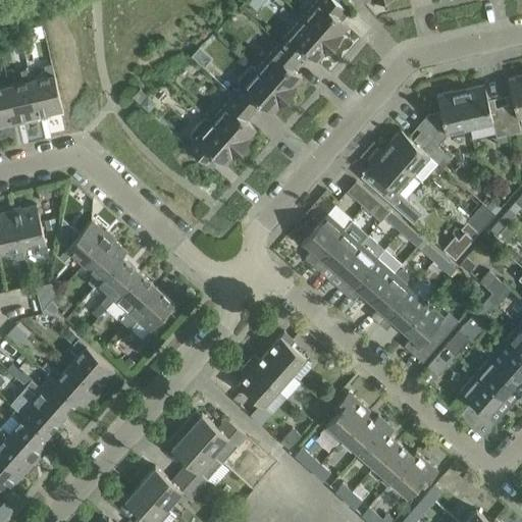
[(273,0),(255,0),(265,9),(273,0)]
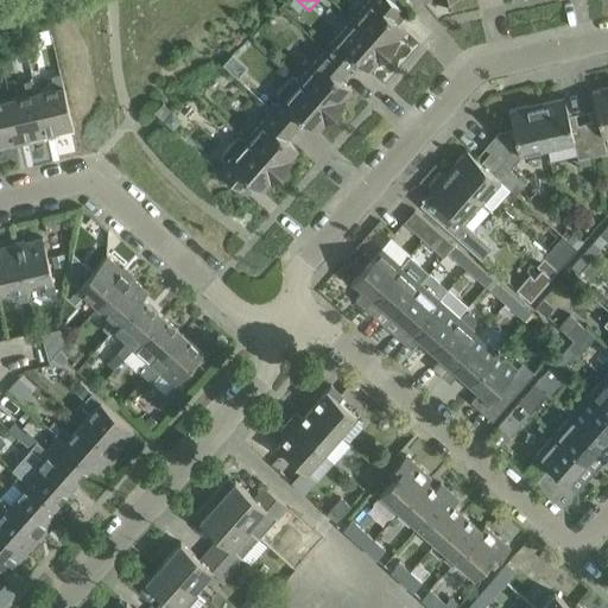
[(391,0),(368,0),(353,19),(390,52),(399,40),(398,38),(406,30),(393,18),(401,8),(391,0)]
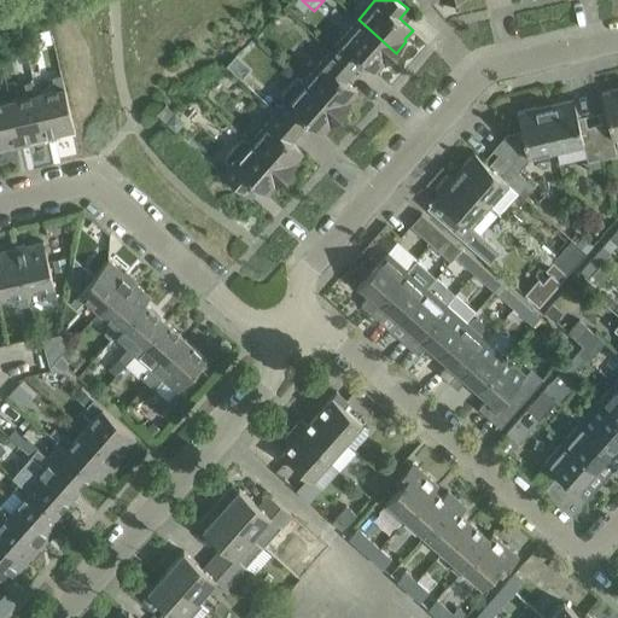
[(396,53),(359,19),(331,50),(354,70),(362,60),(375,73),(384,63),(385,64),(396,53)]
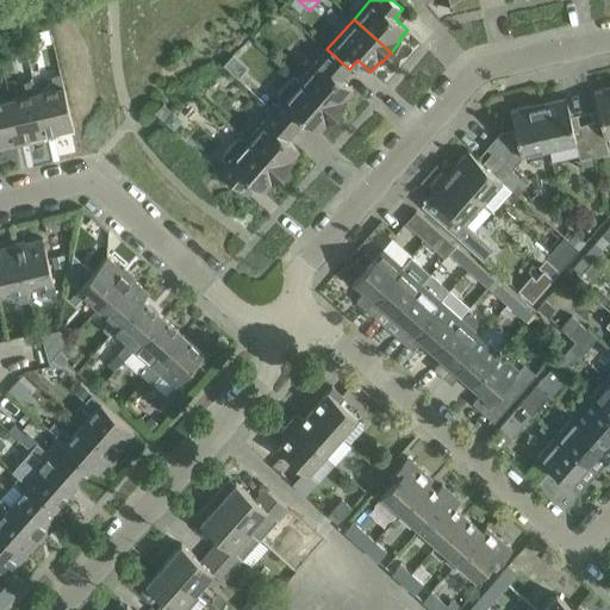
[(7,43),(0,44),(0,55),(1,60),(11,57),(7,43)]
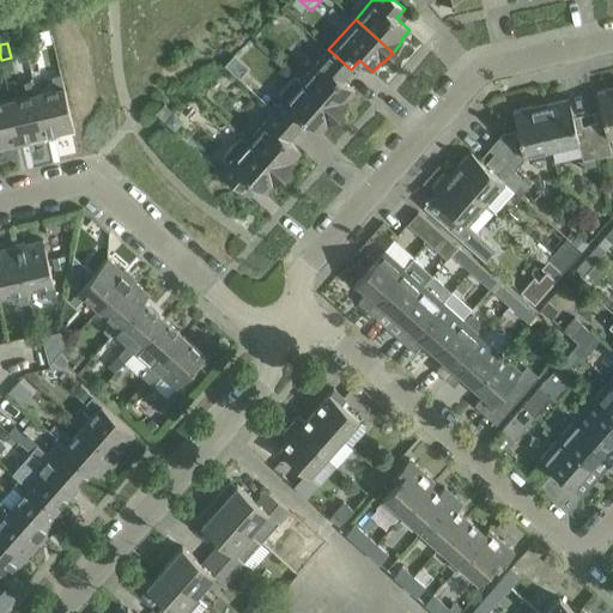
[(343,79),(351,70),(328,49),(301,80),(339,113),(349,102),(347,99),(356,91),(343,79)]
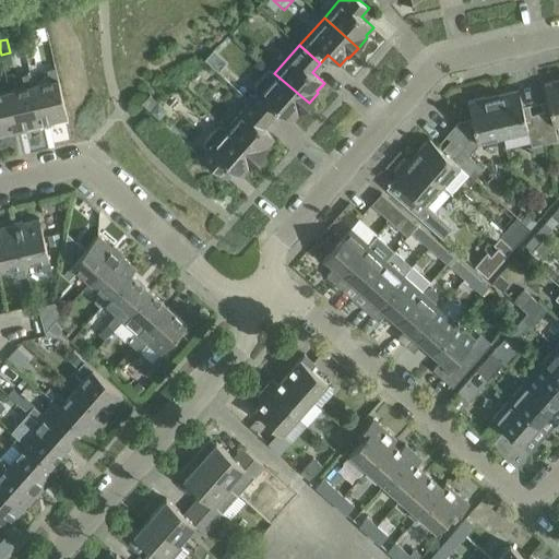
[(213,49),(204,59),(218,71),(227,61),(213,49)]
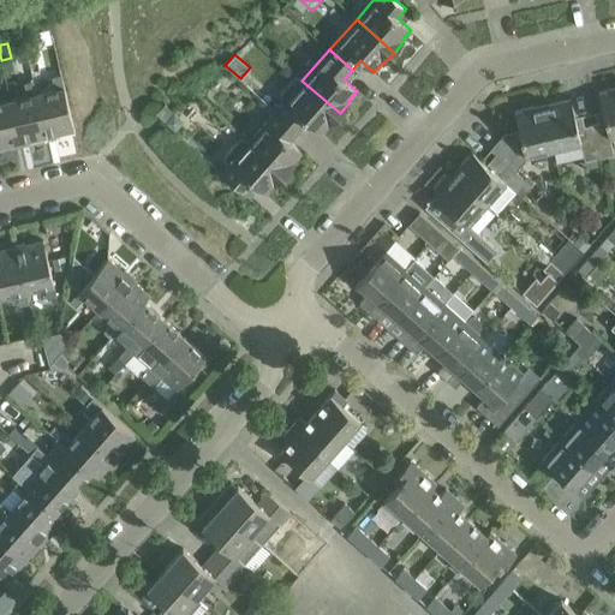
[(53,90),(37,94),(47,136),(73,130),(61,73),(49,76),(53,90)]
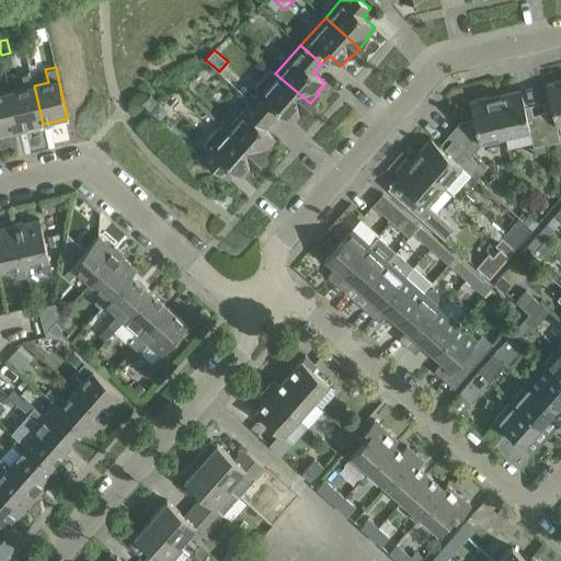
[(254,98),(251,101),(272,119),(279,111),(292,122),(298,113),(300,114),(310,103),(275,73),(270,68),(256,83),(256,92),(258,93),(254,98)]
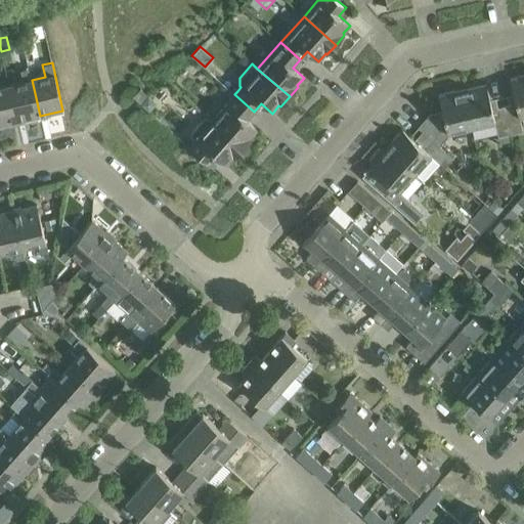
[(17,121),(40,116),(32,80),(30,81),(28,70),(20,72),(23,81),(8,84),(17,121)]
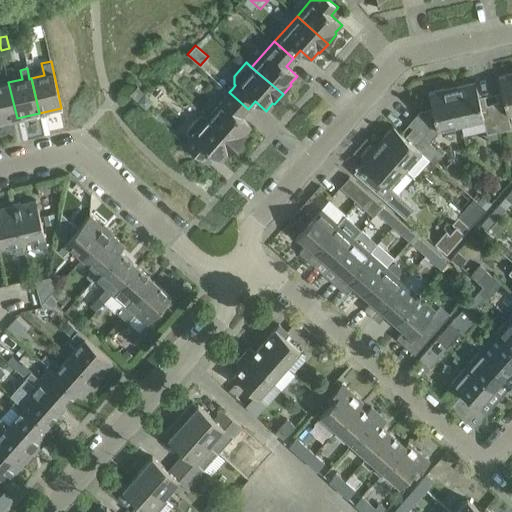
[(507,115),(511,113),(511,73),(498,77),(504,100),(492,103),(498,130),(509,127),(507,115)]
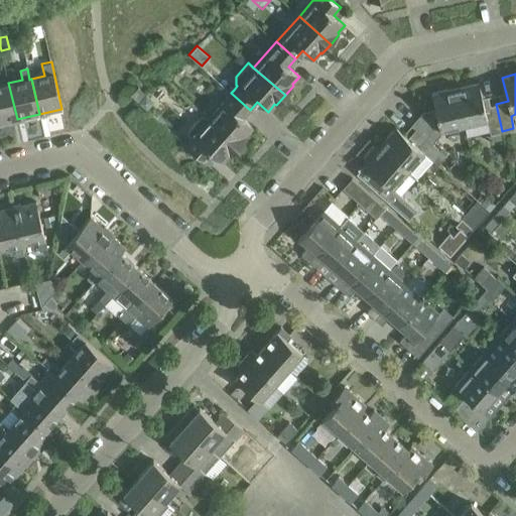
[(0,123),(17,119),(8,83),(0,85),(0,123)]
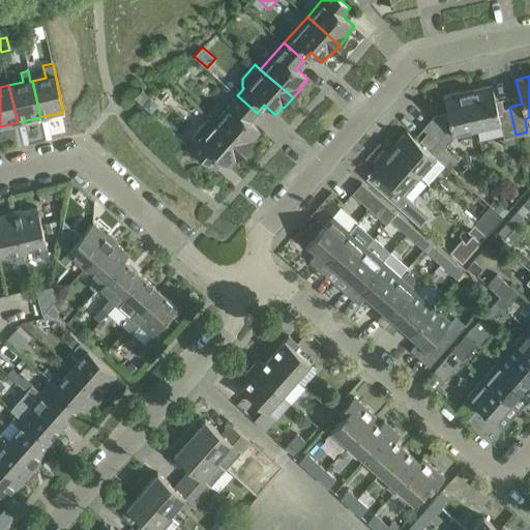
[(518,143),(516,135),(509,107),(497,110),(492,85),(468,91),(476,129),(500,124),(505,145),(518,143)]
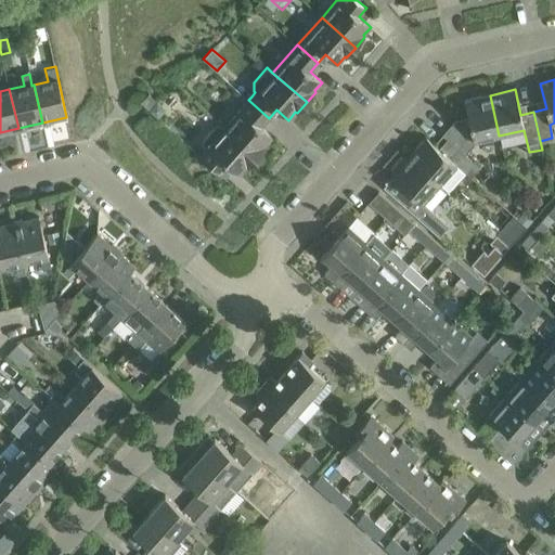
[(149,110),(157,101),(149,93),(141,102),(149,110)]
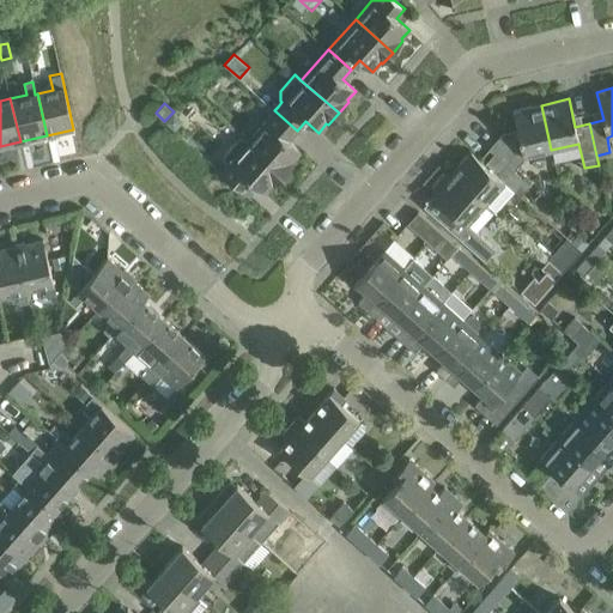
[(523,156),(551,150),(541,105),(513,111),(521,145),(509,147),(498,138),(489,149),(502,161),(513,170),(523,158),(523,156)]
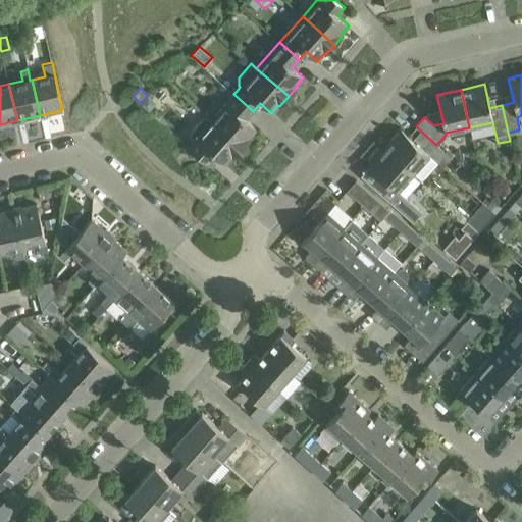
[(246,119),(253,111),(233,94),(210,120),(243,148),(251,139),(250,137),(256,129),(246,119)]
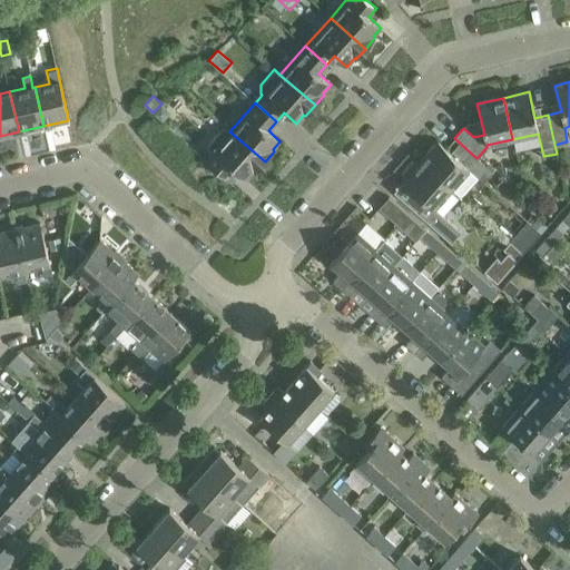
[(161,104),(153,112),(161,121),(169,112),(161,104)]
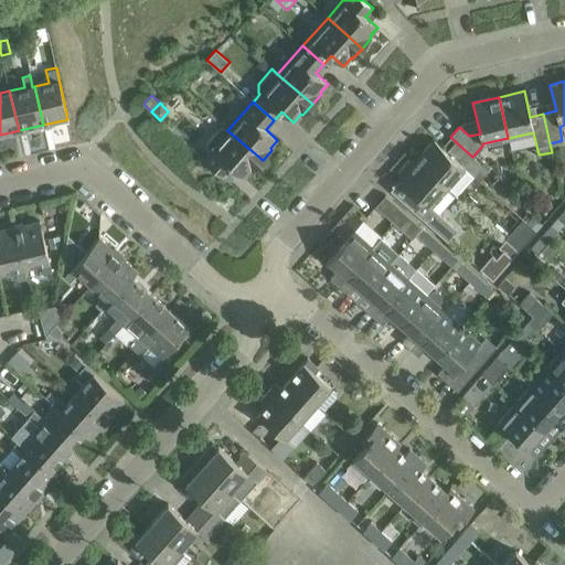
[(263,160),(227,130),(203,158),(224,177),(225,176),(224,176),(231,168),(244,178),(251,170),(253,171),(263,160)]
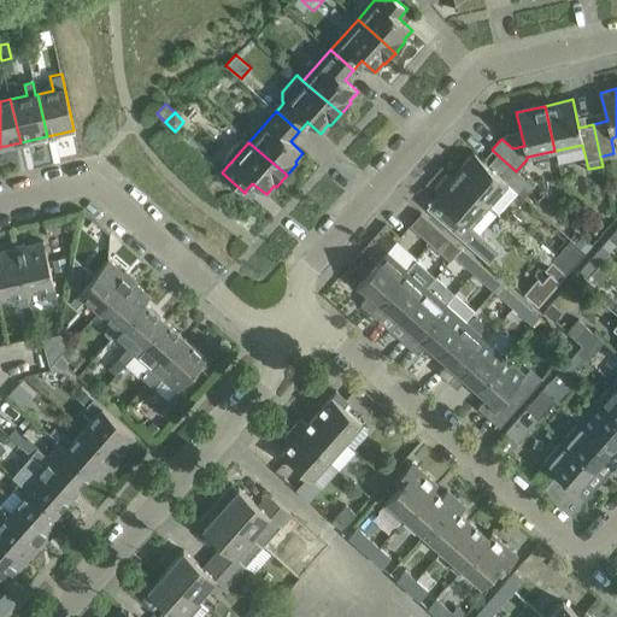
[(474,152),(454,174),(499,212),(518,192),(523,197),(533,186),(516,171),(505,162),(495,172),(474,152)]
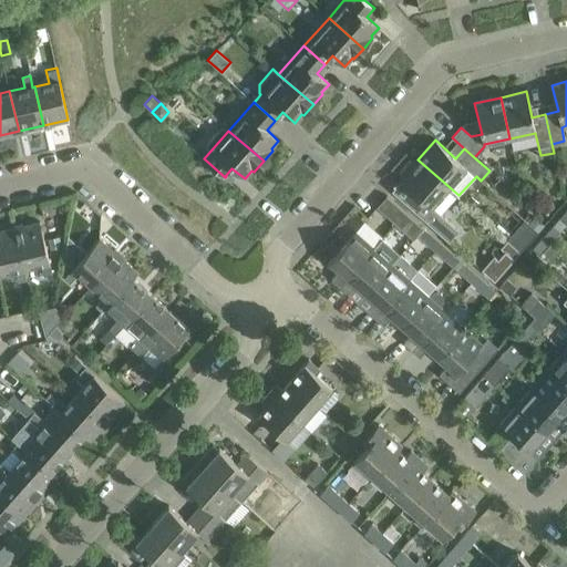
[(459,196),(459,195),(418,160),(400,179),(420,197),(411,208),(449,240),(457,230),(440,215),(445,210),(445,206),(444,202),(442,199),(451,189),(459,196)]
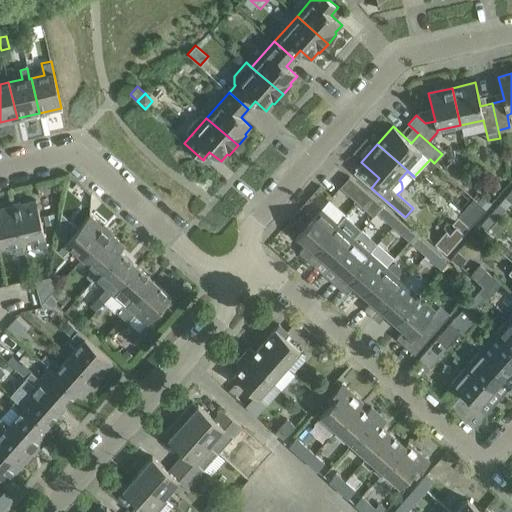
[(361,205),(370,195),(349,176),(340,186),(361,205)]
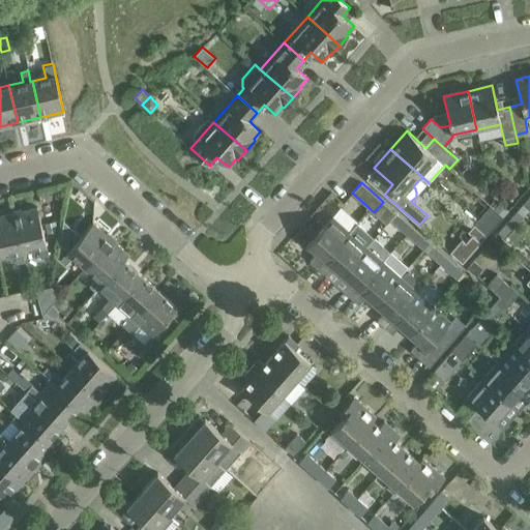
[(77,186),(69,194),(79,203),(86,196),(77,186)]
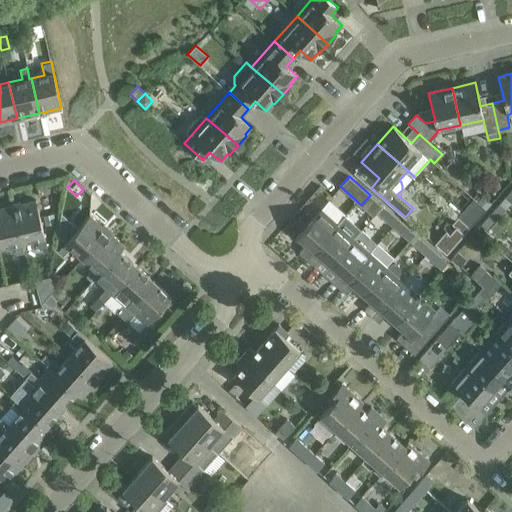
[(472,185),(465,190),(471,197),(476,194),(473,185),(472,185)]
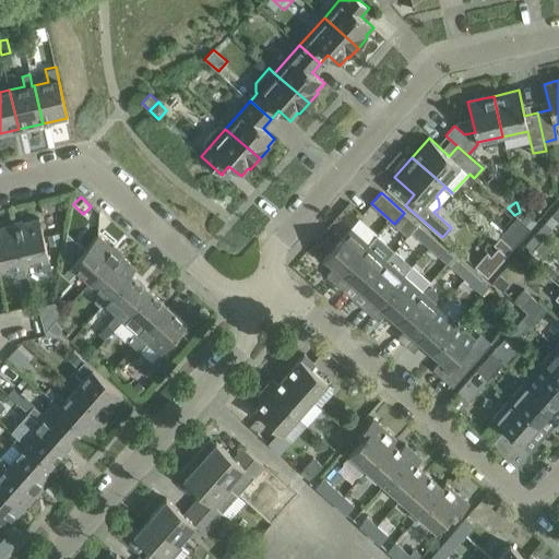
[(404,213),(394,224),(407,236),(411,232),(417,224),(404,213)]
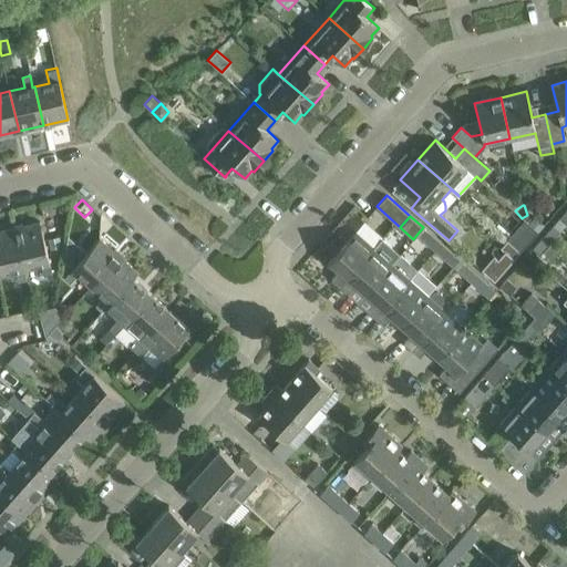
[(534,216),(528,223),(538,232),(544,225),(534,216)]
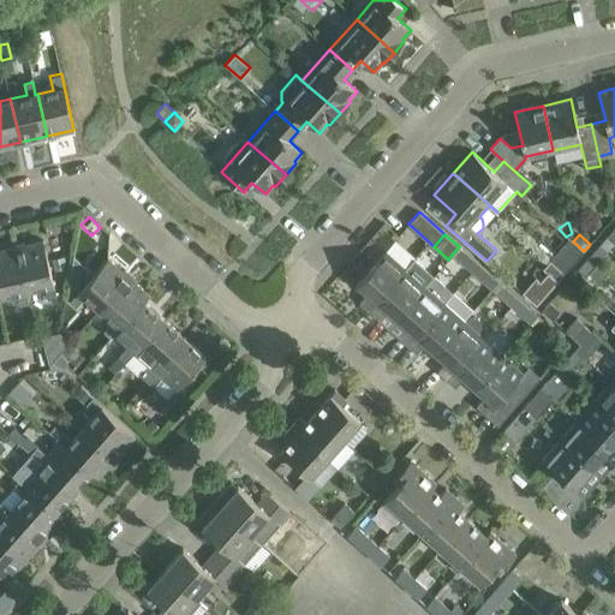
[(605,237),(587,256),(601,267),(605,261),(602,256),(614,243),(605,237)]
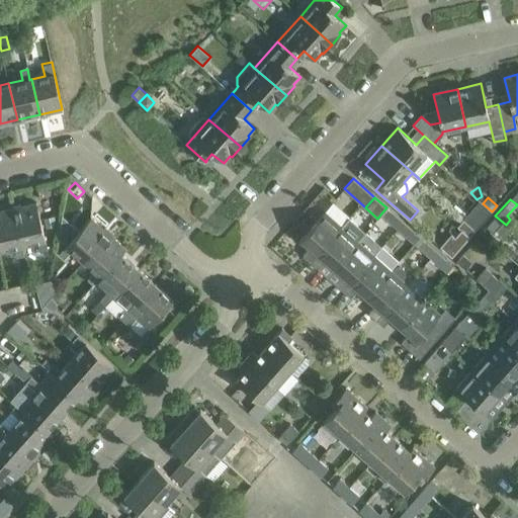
[(36,202),(14,207),(22,245),(37,241),(40,252),(48,250),(36,202)]
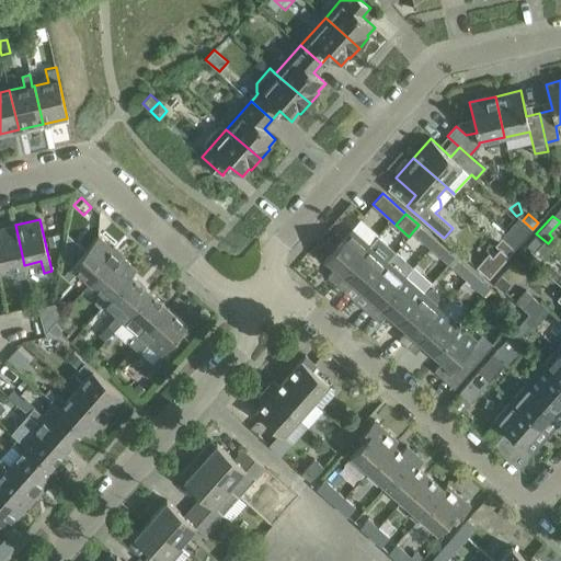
[(27,276),(24,265),(15,225),(0,228),(0,270),(18,266),(20,277),(27,276)]
